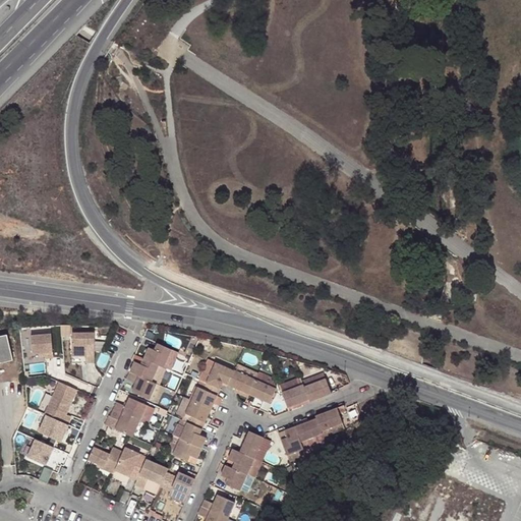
[(95,362),(95,333),(72,333),(72,356),(88,356),(88,362),(95,362)]
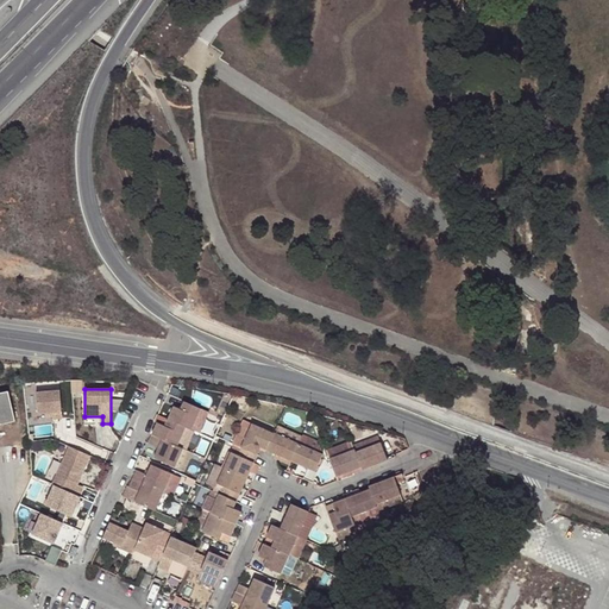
[(0,424),(16,421),(7,391),(0,393),(0,424)]
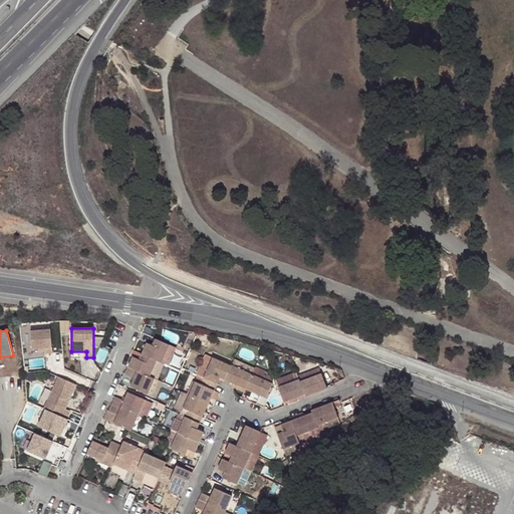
[(53,355),(51,331),(31,333),(33,351),(39,350),(45,350),(45,353),(45,356),(53,355)]
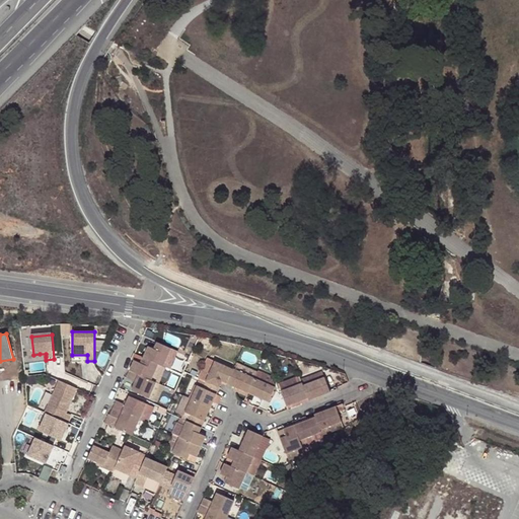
[(158,364),(163,366),(171,348),(157,342),(154,348),(149,346),(144,357),(158,364)]
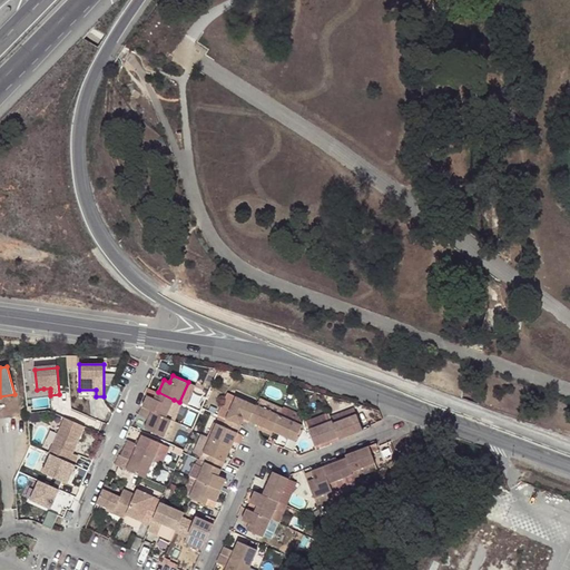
[(147,395),(155,399),(158,392),(148,389),(146,394),(147,395)]
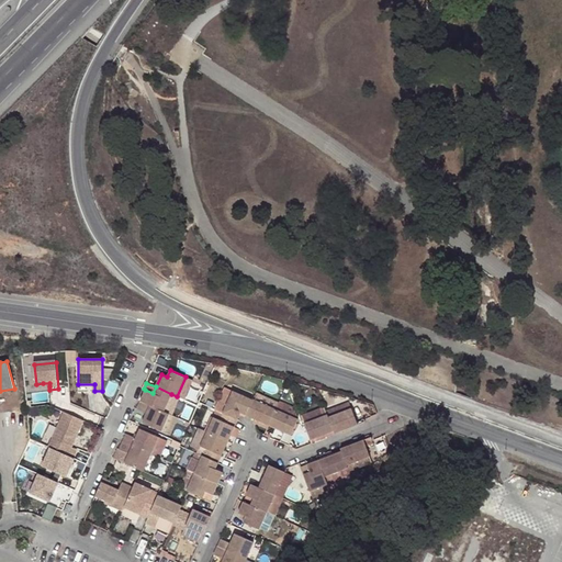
[(141,401),(165,411),(171,394),(156,386),(153,393),(145,390),(141,401)]
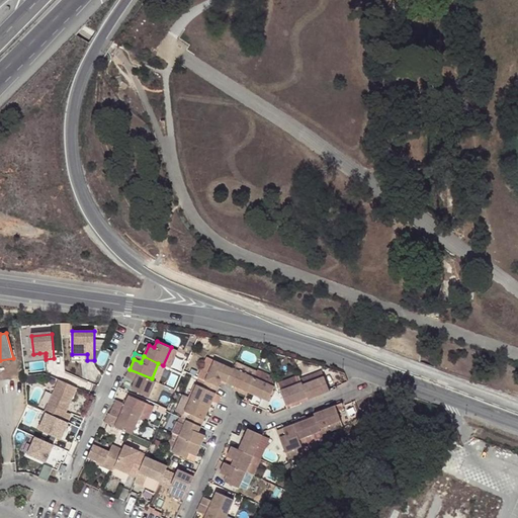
[(199,377),(205,380),(214,360),(207,357),(199,377)]
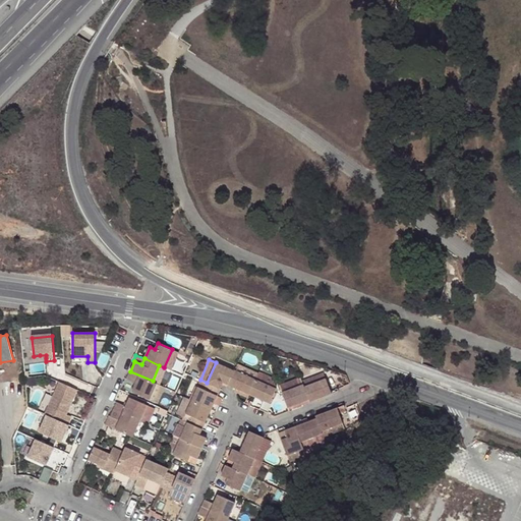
[(216,362),(207,383),(221,389),(223,382),(228,385),(234,370),(216,362)]
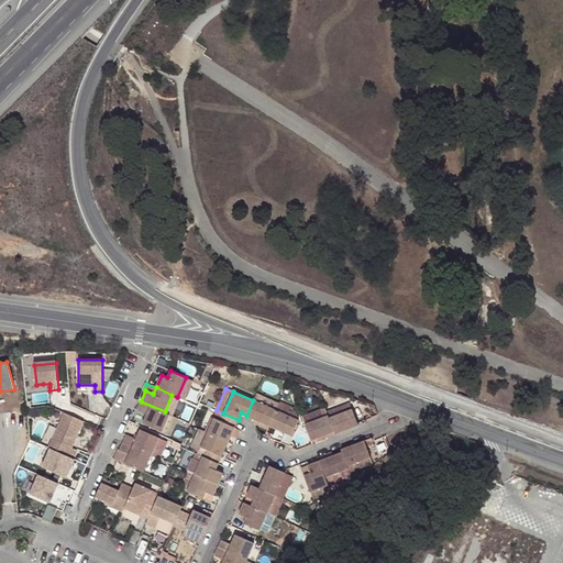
[(257,393),(253,400),(276,410),(277,409),(279,403),(257,393)]
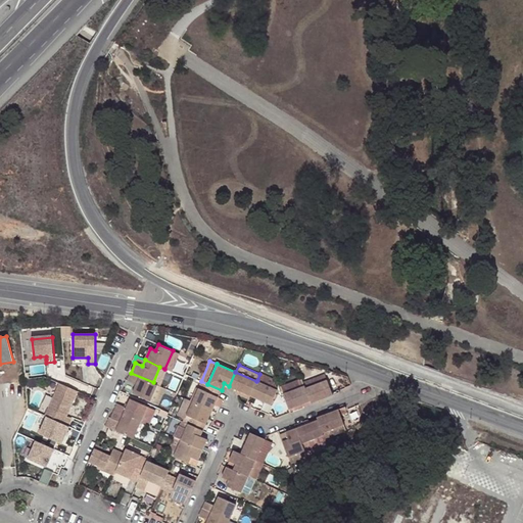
[(157,384),(159,385),(167,370),(164,369),(159,367),(153,382),(157,384)]
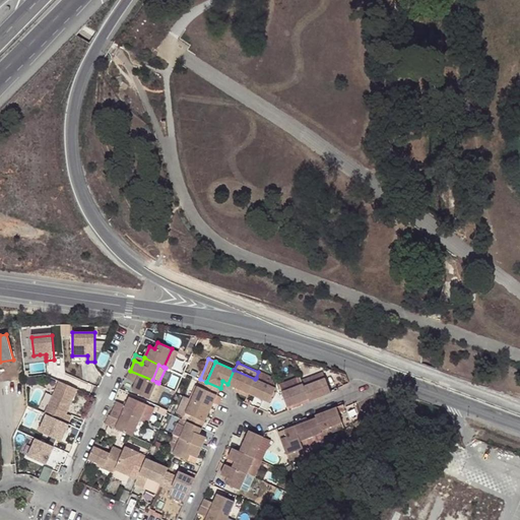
[(235,387),(249,393),(255,379),(234,370),(228,384),(235,387)]
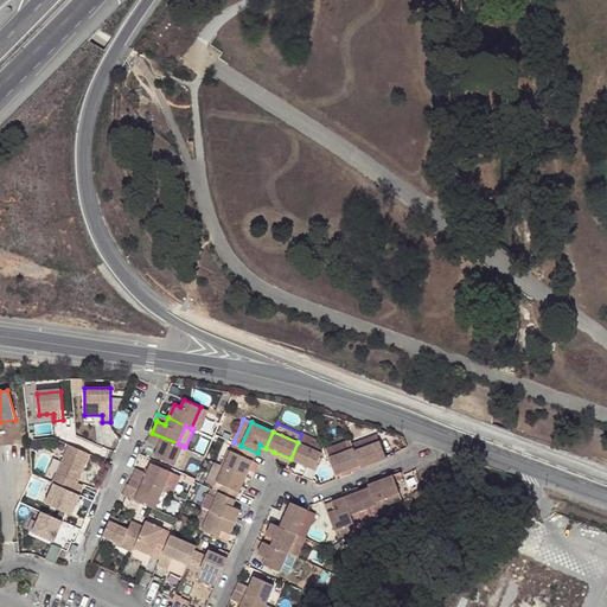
[(154,455),(176,465),(183,446),(178,443),(152,433),(148,441),(158,446),(154,455)]
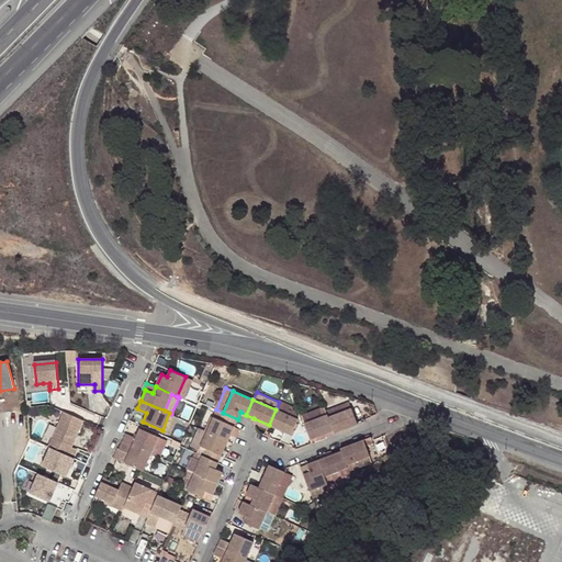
[(277,408),(276,409),(269,425),(291,435),(299,419),(292,417),(296,409),(279,402),(277,408)]
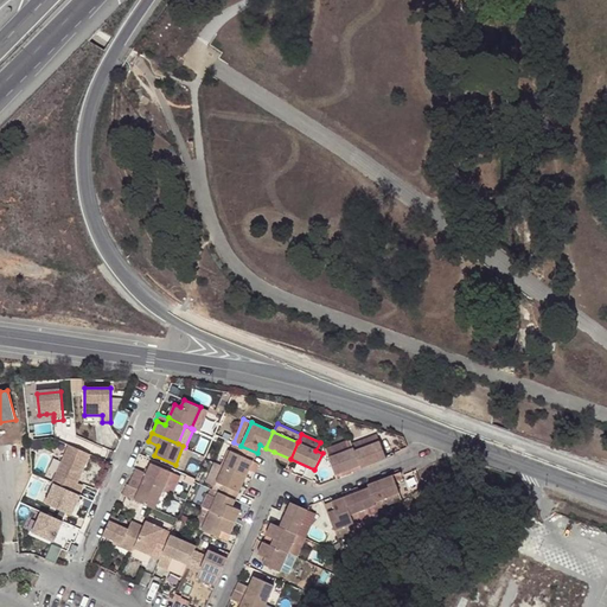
[(353,448),(350,440),(326,449),(330,458),(353,448)]
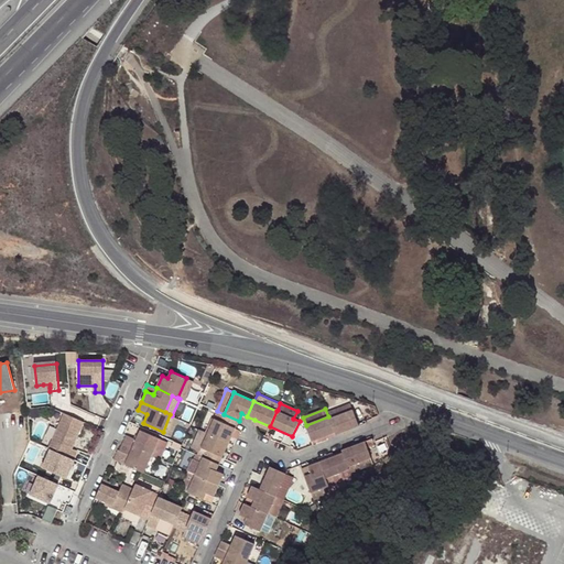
[(353,411),(329,420),(334,432),(336,435),(358,426),(353,411)]
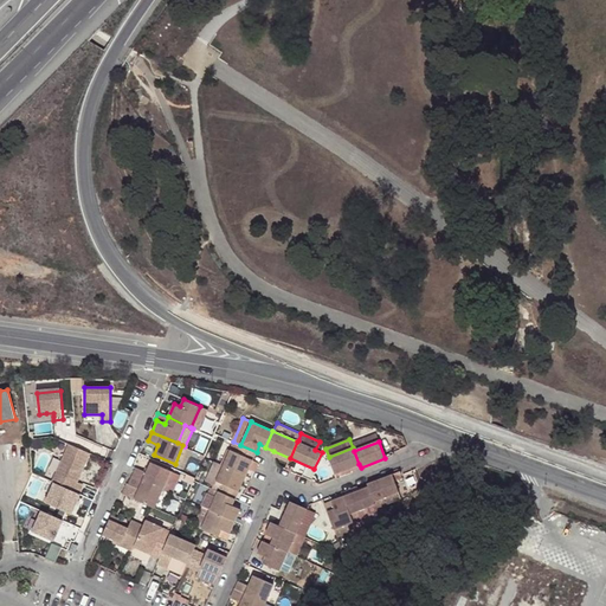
[(90,455),(69,445),(52,482),(55,483),(79,495),(83,485),(77,483),(90,455)]
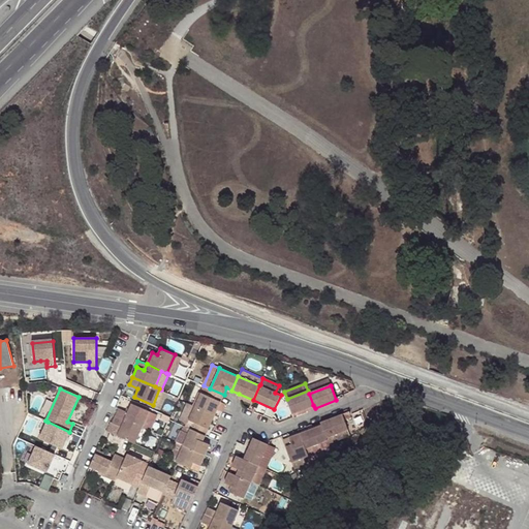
[(159,389),(153,405),(160,408),(166,392),(161,390),(159,389)]
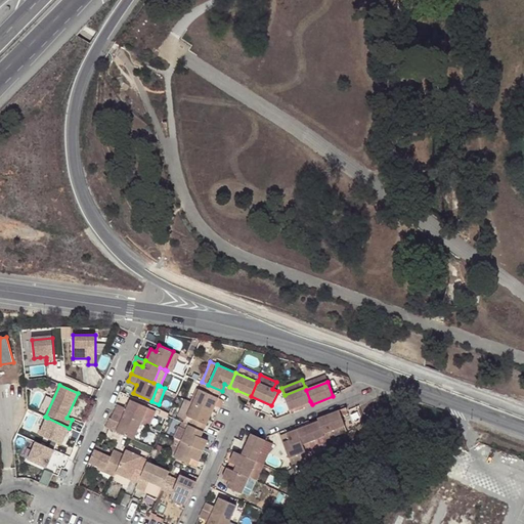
[(219,398),(222,391),(208,385),(205,392),(199,390),(193,402),(213,411),(219,398)]
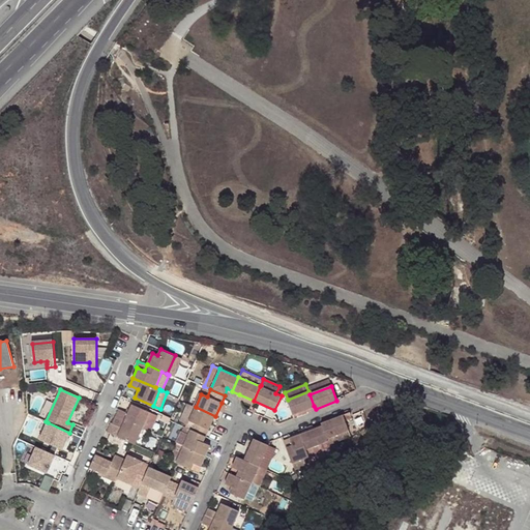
[(288,400),(293,414),(307,408),(314,406),(310,394),(308,391),(288,400)]
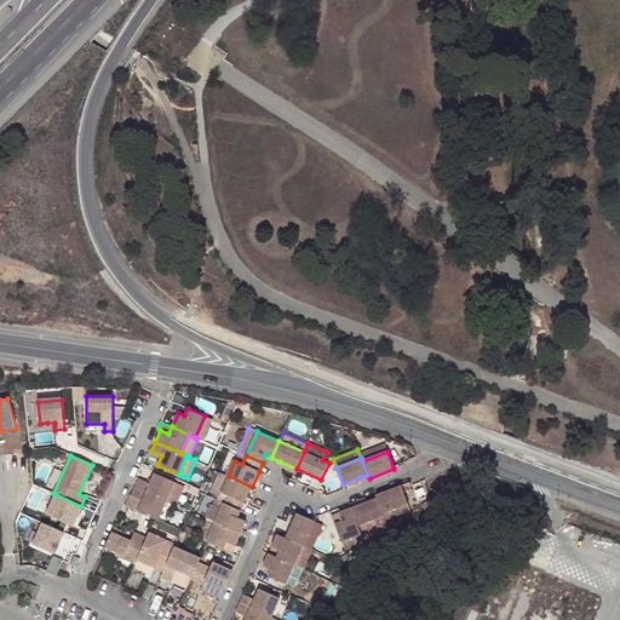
[(167,501),(176,482),(154,472),(150,482),(139,478),(136,487),(167,501)]
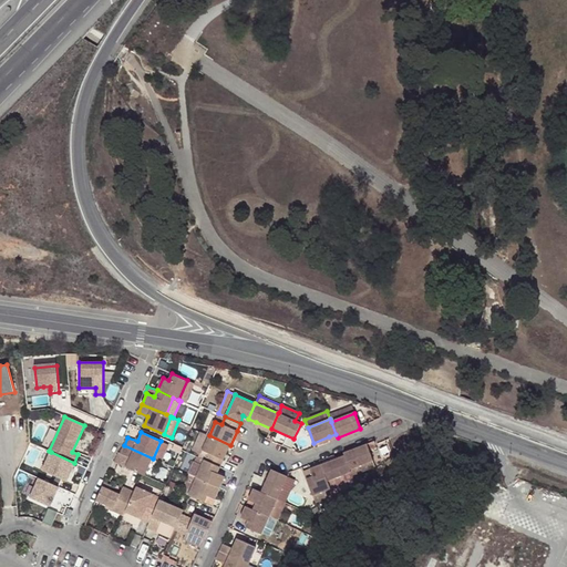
[(202,453),(203,451),(209,435),(202,432),(193,450),(202,453)]
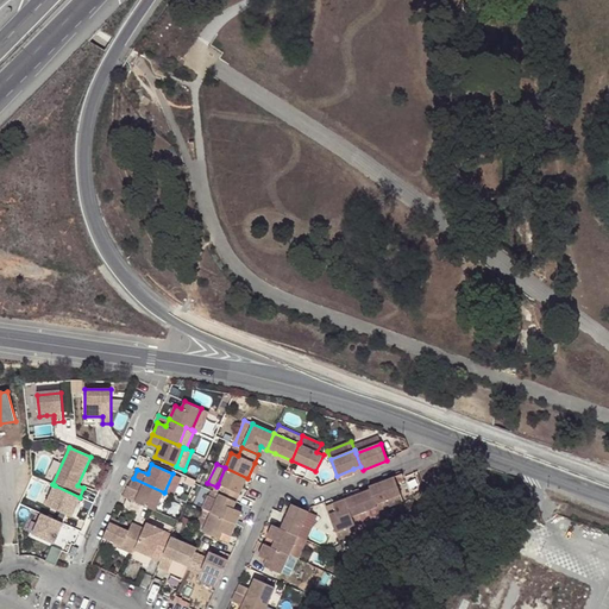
[(225,468),(218,484),(224,487),(220,494),(238,502),(248,478),(225,468)]
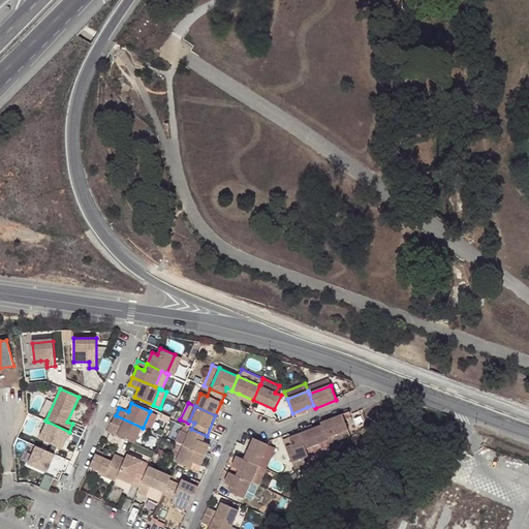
[(349,410),(342,412),(344,418),(351,416),(350,413),(349,410)]
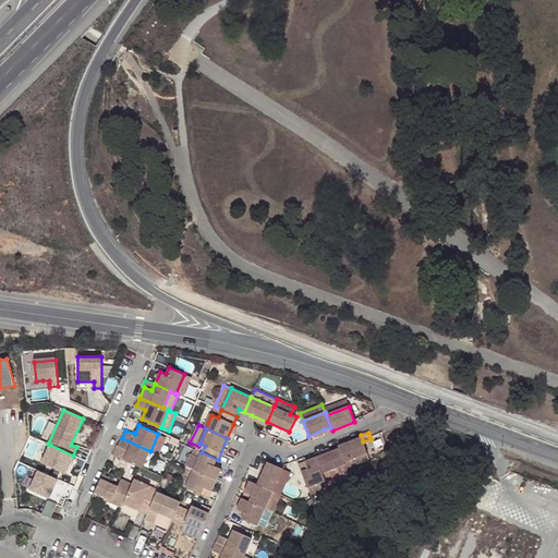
[(165,437),(158,434),(150,451),(158,453),(165,437)]
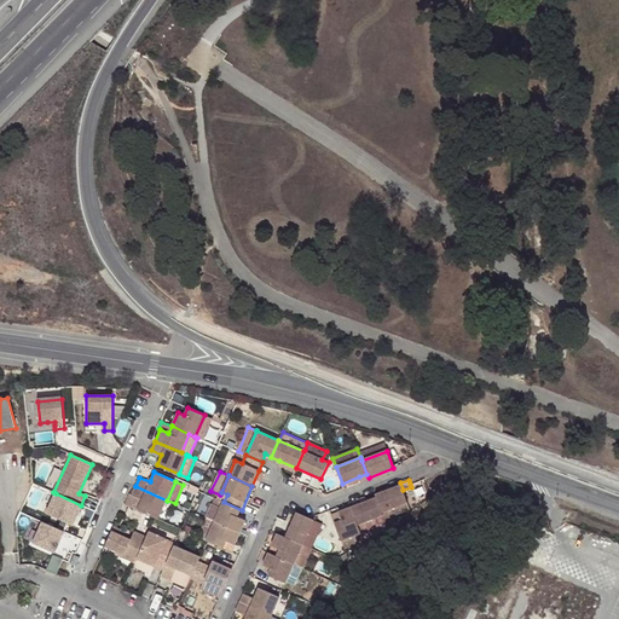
[(408,502),(403,490),(400,482),(399,484),(375,492),(376,496),(381,510),(381,512),(408,502)]
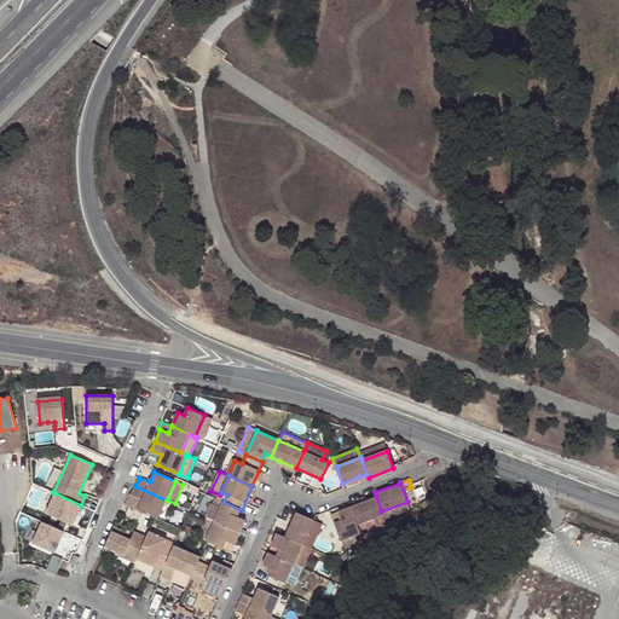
[(167,501),(136,486),(134,487),(163,509),(167,501)]
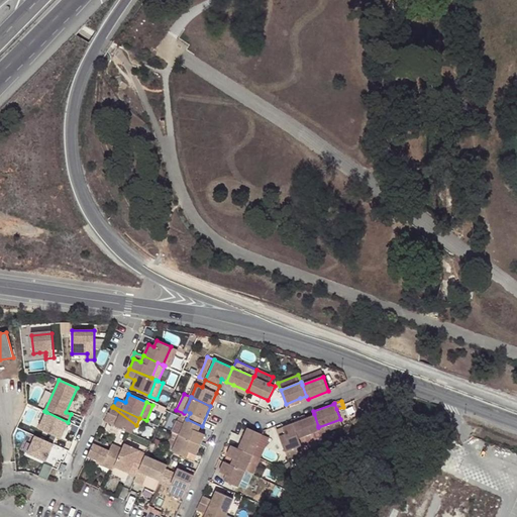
[(110,412),(119,417),(114,425),(130,432),(132,433),(136,425),(112,407),(110,412)]
